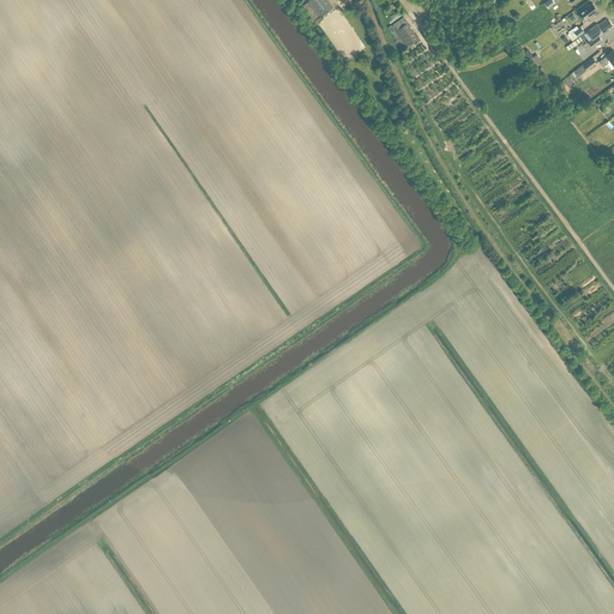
[(314,19),(319,16),(311,6),(312,5),(308,0),(302,5),(314,19)]
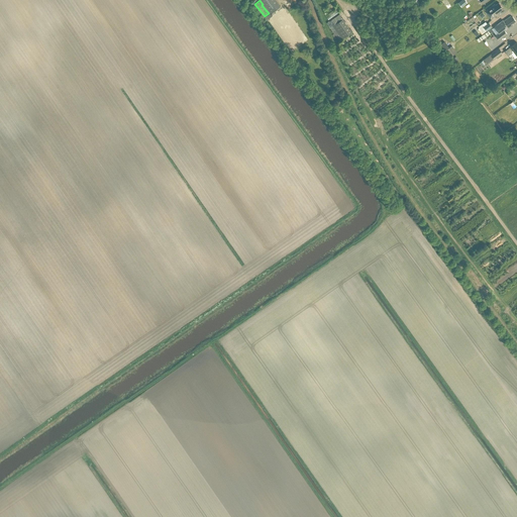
[(276,0),(261,0),(271,13),(281,6),(276,0)]
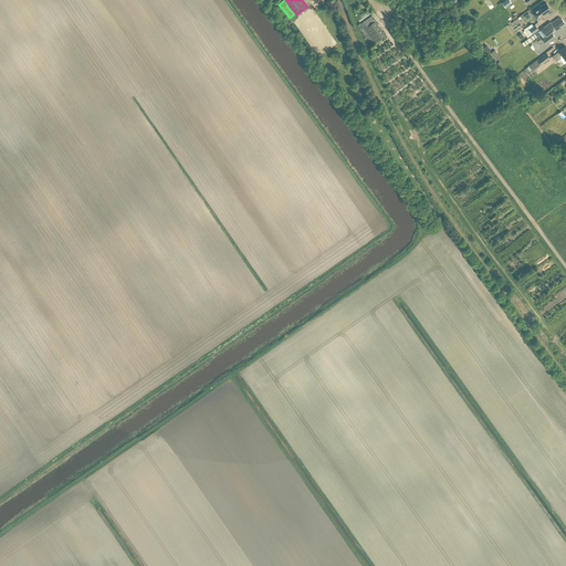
[(491,10),(494,7),(489,0),(485,3),(491,10)]
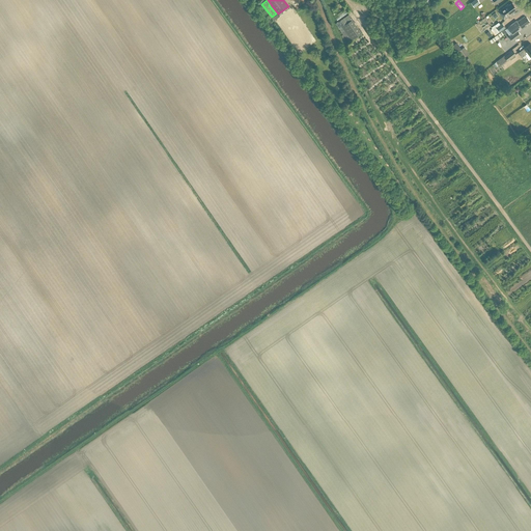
[(504,20),(509,16),(508,15),(516,8),(512,2),(509,5),(508,4),(498,11),(504,20)]
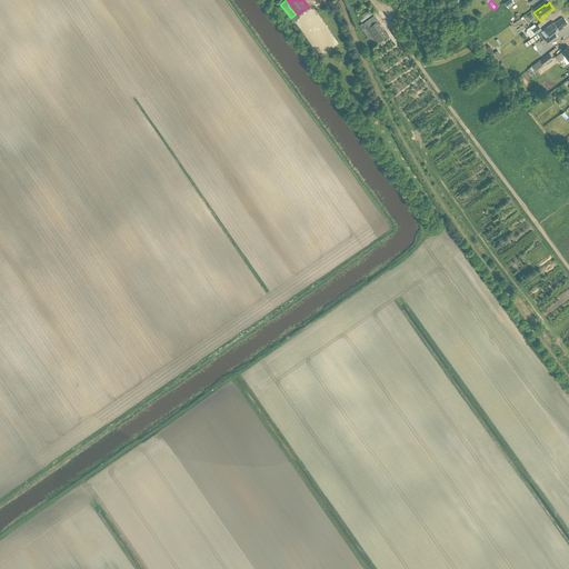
[(556,35),(556,33),(565,28),(563,27),(568,23),(565,18),(563,19),(562,18),(555,23),(553,22),(545,29),(550,37),(546,39),(549,43),(558,37),(556,35)]
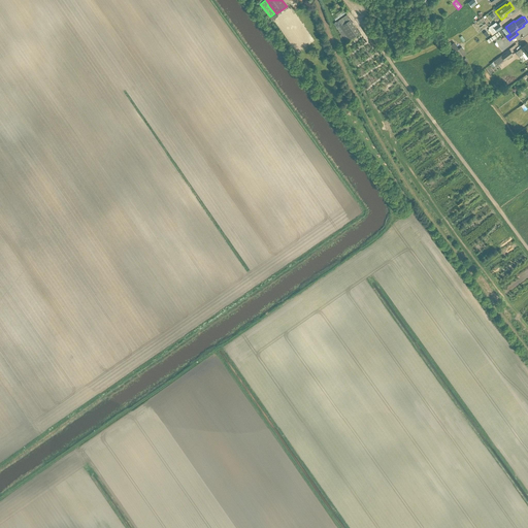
[(334,24),(347,41),(360,32),(351,19),(340,26),(336,22),(334,24)]
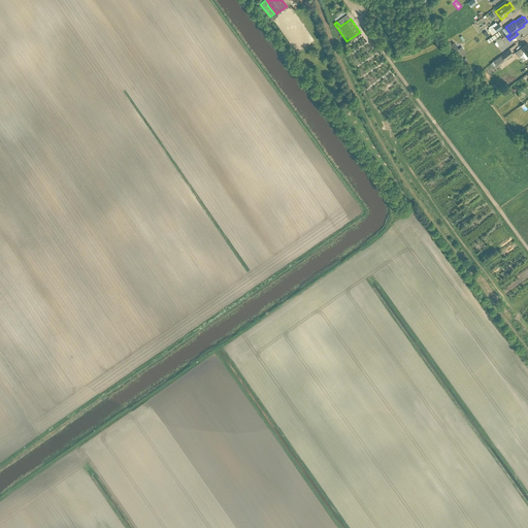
[(492,35),(502,27),(499,23),(494,27),(492,25),(489,27),(490,29),(488,30),(492,35)]
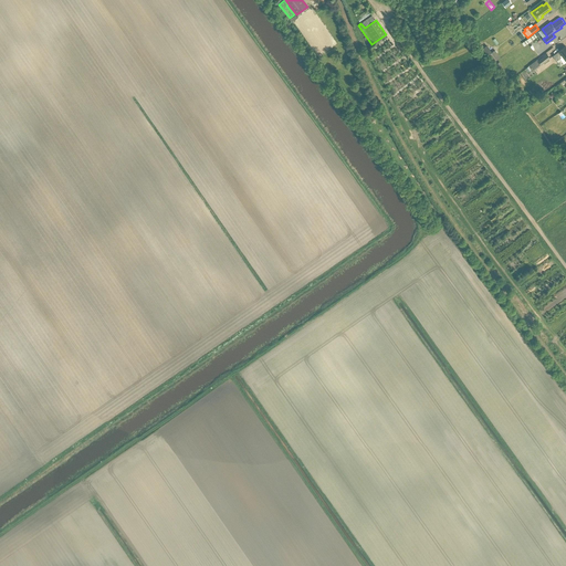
[(524,45),(537,37),(535,33),(522,42),(524,45)]
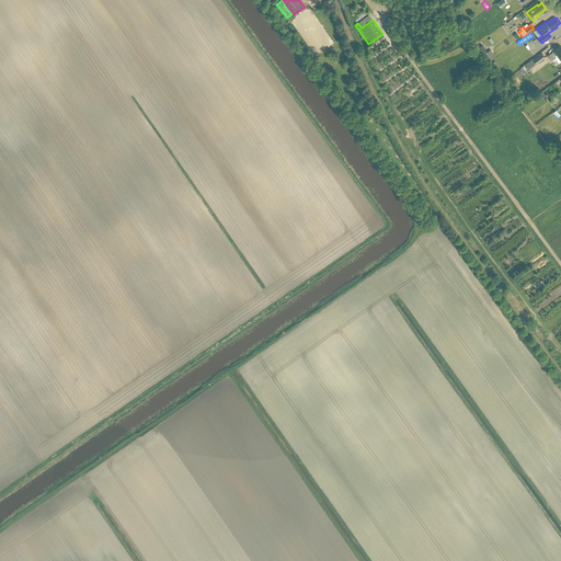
[(560,60),(560,46),(548,55),(551,60),(557,57),(556,55),(557,55),(560,60)]
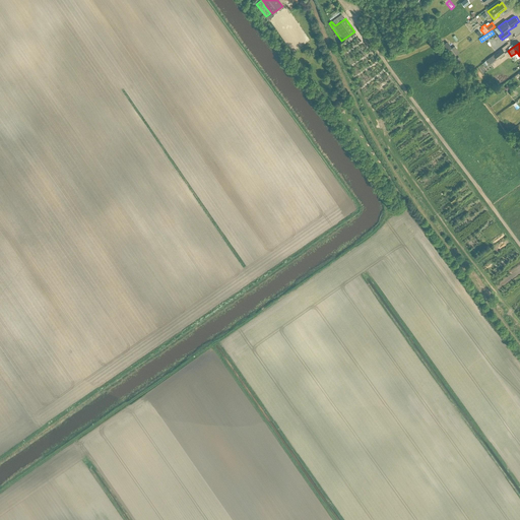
[(459,52),(455,46),(449,50),(454,57),(459,52)]
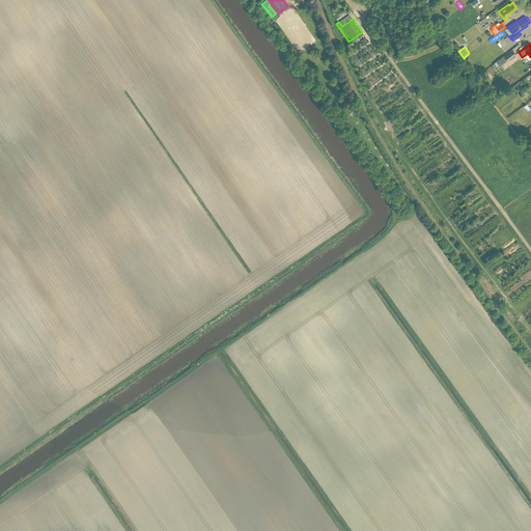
[(513,50),(505,57),(507,61),(516,54),(513,50)]
